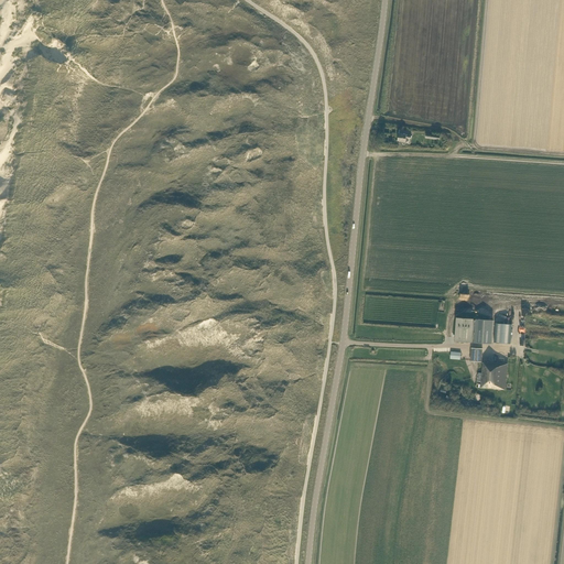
[(407,134),(399,133),(398,140),(405,142),(405,143),(410,144),(411,136),(407,134)]
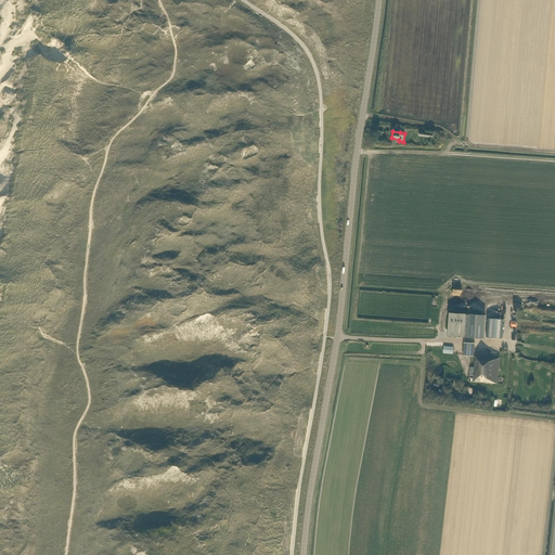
[(486,315),(466,314),(449,313),(448,335),(468,337),(483,338),(486,315)]
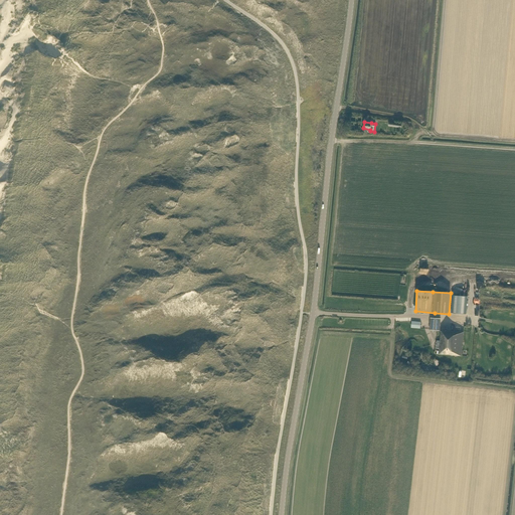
[(466,314),(468,296),(453,295),(451,313),(466,314)]
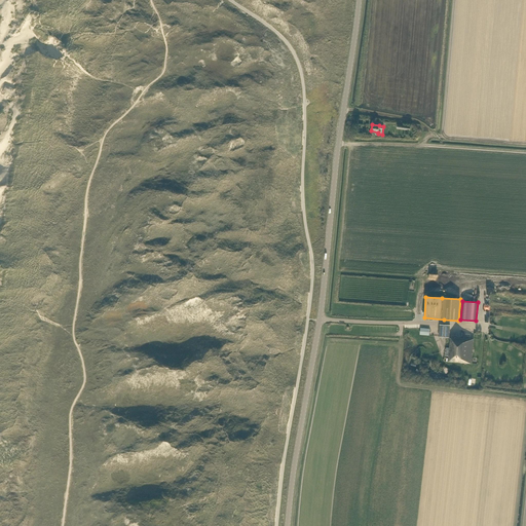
[(450,325),(444,325),(440,324),(439,336),(449,337),(450,325)]
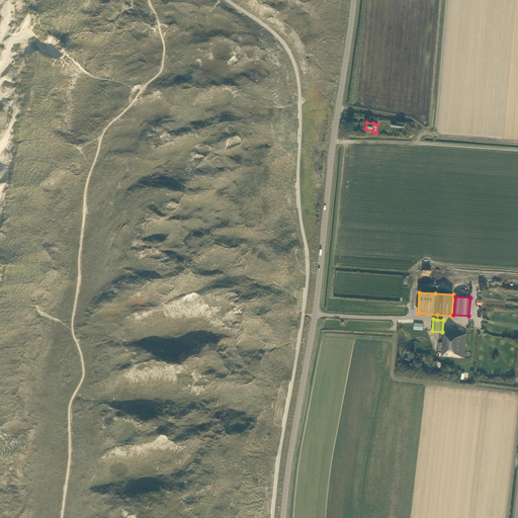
[(465,334),(453,333),(447,333),(443,333),(441,356),(464,358),(465,334)]
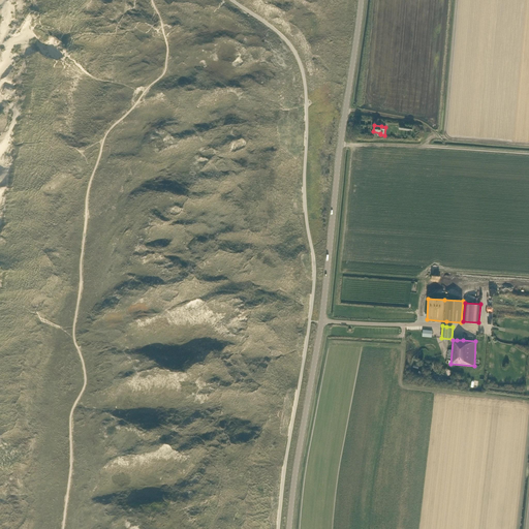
All buildings are outlined.
